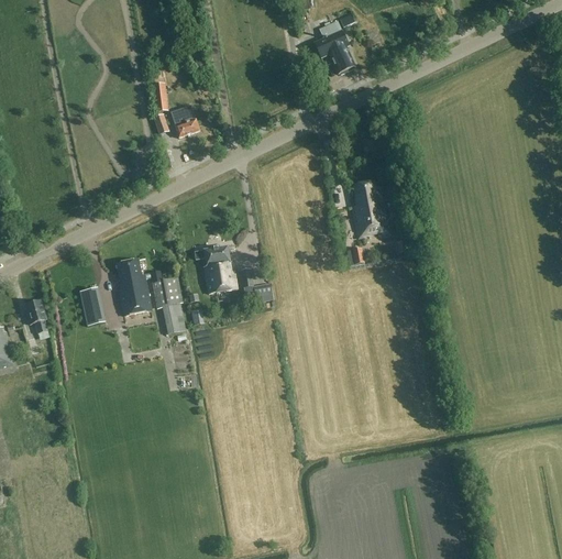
[(351,12),(339,18),(343,25),(354,20),(351,12)]
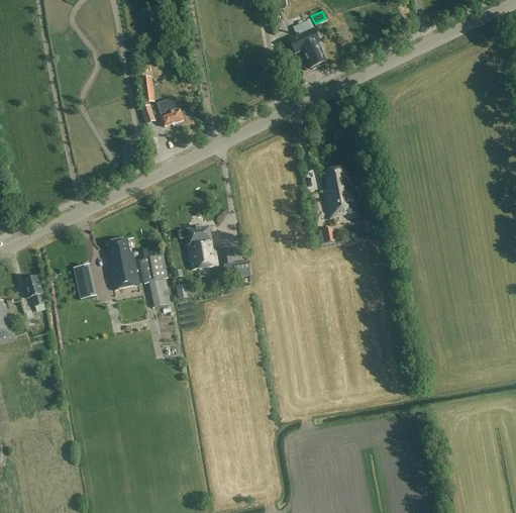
[(311,68),(323,63),(325,62),(324,61),(326,60),(318,41),(320,40),(309,17),(292,24),(292,25),(296,34),(287,38),(293,53),(301,48),(309,67),(310,67),(311,68)]
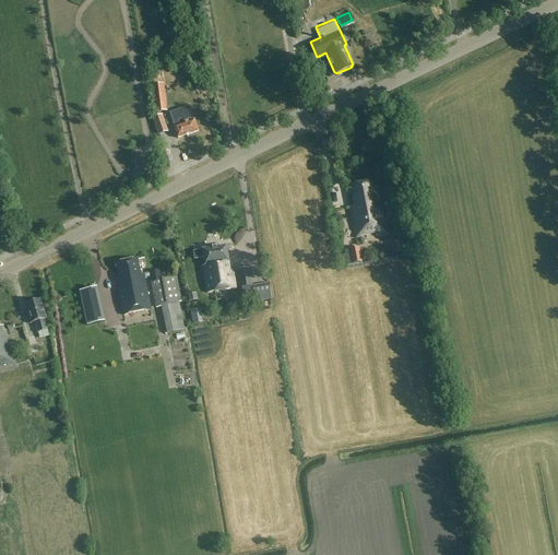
[(151,82),(154,108),(166,107),(163,80),(151,82)]
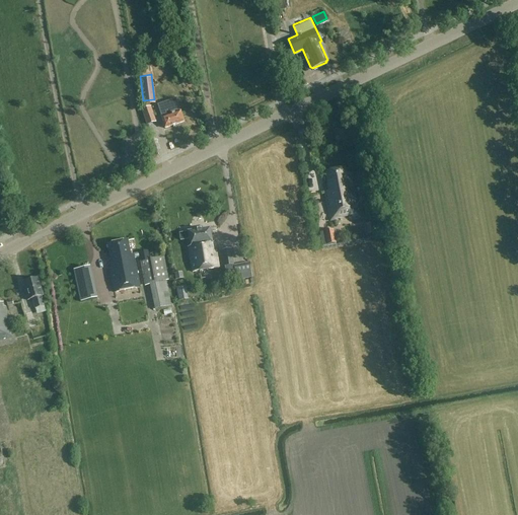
[(178,103),(170,106),(167,98),(156,102),(161,116),(160,116),(164,126),(183,119),(178,103)]
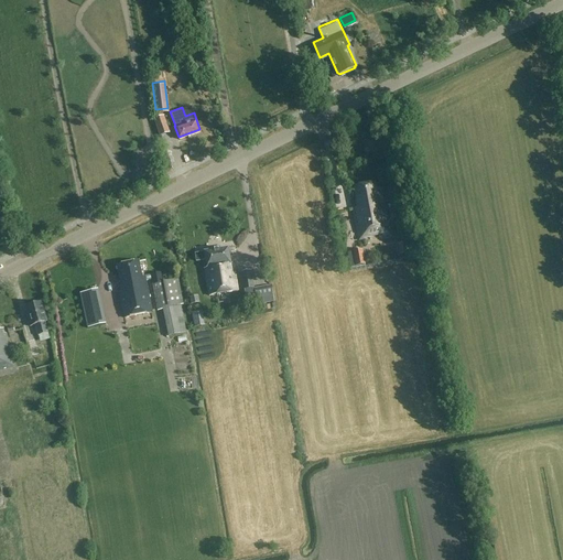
[(153,116),(159,133),(169,130),(163,112),(153,116)]
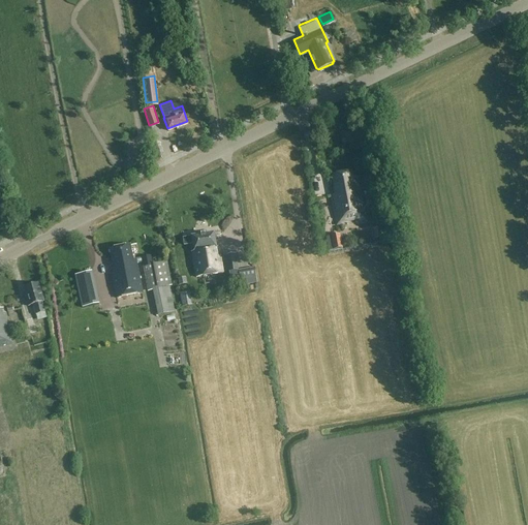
[(359,218),(365,217),(356,174),(351,174),(350,168),(331,173),(335,192),(331,192),(336,222),(343,221),(342,219),(358,216),(359,218)]
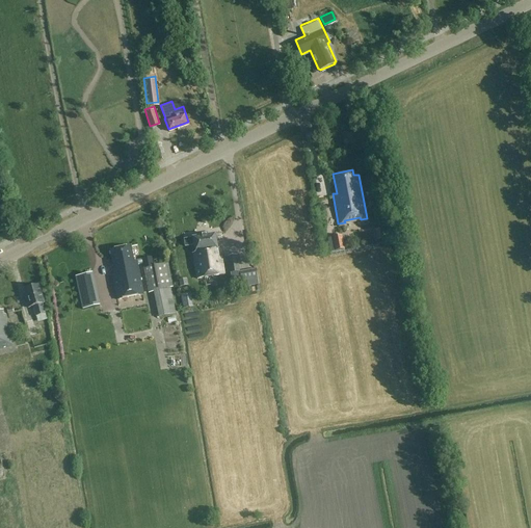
[(367,196),(368,204),(377,203),(375,195),(367,196)]
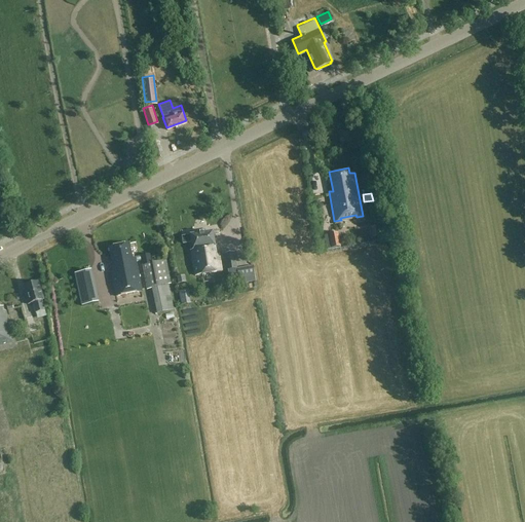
[(372,234),(380,233),(378,223),(370,224),(372,234)]
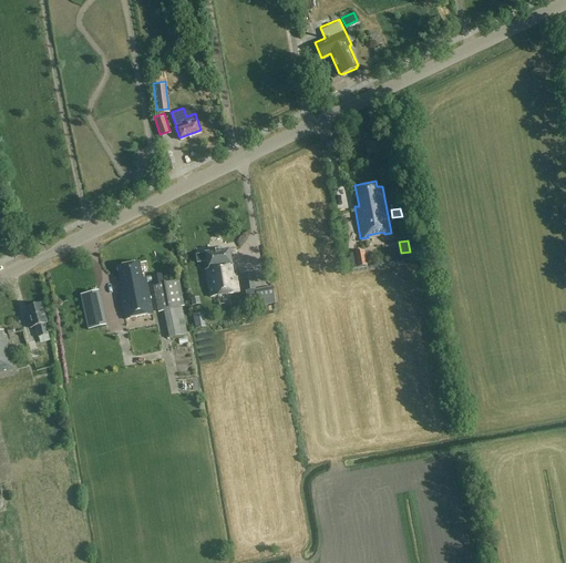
[(195,252),(196,259),(206,258),(207,266),(204,266),(207,283),(209,294),(238,288),(235,270),(232,272),(229,264),(230,263),(228,246),(195,252)]
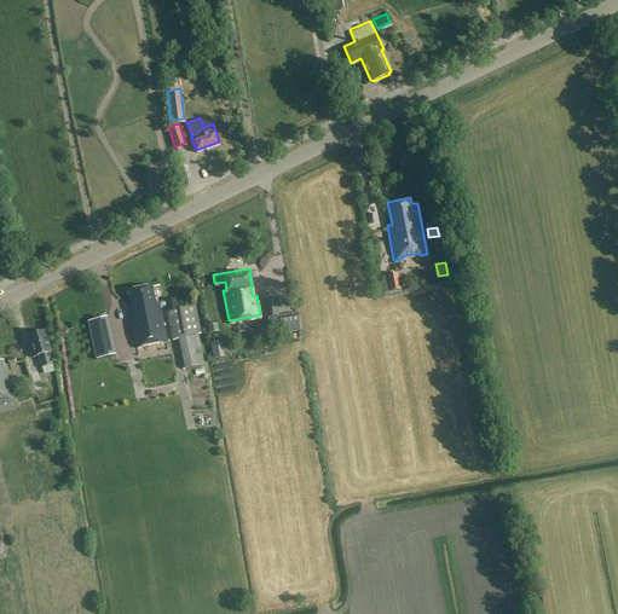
[(385,272),(388,289),(400,287),(397,270),(385,272)]
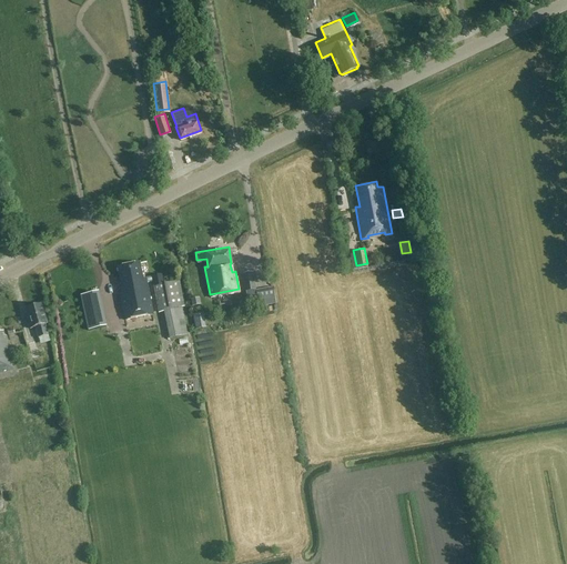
[(124,316),(128,316),(150,312),(152,311),(145,280),(151,279),(157,310),(164,309),(169,336),(186,333),(181,304),(182,304),(184,303),(179,277),(176,278),(163,280),(161,271),(141,274),(139,261),(118,265),(122,290),(119,291),(124,316)]
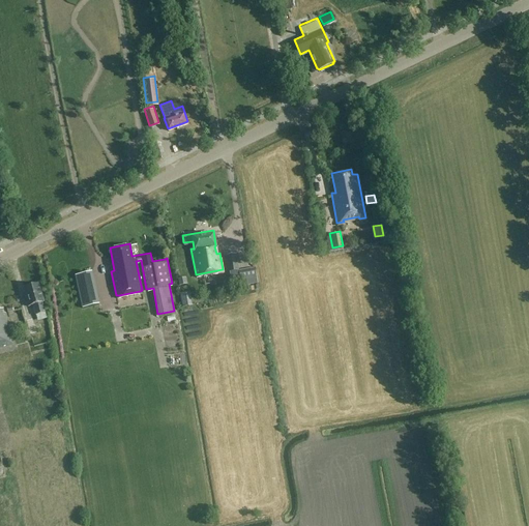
[(225,252),(228,269),(238,267),(235,251),(225,252)]
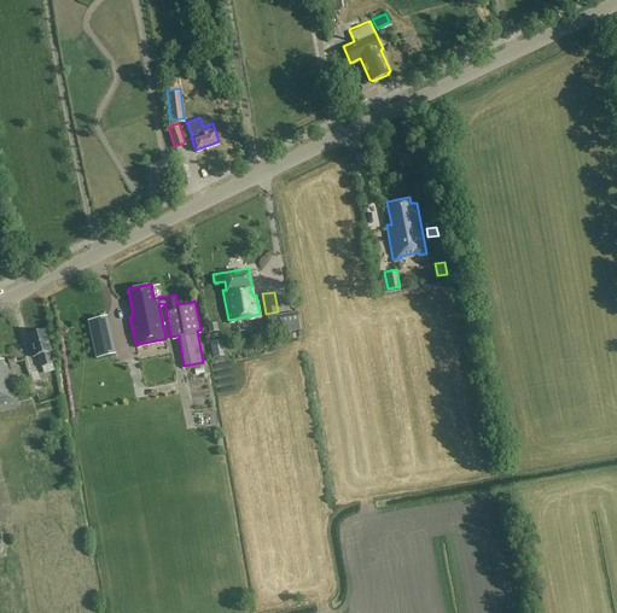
[(287,328),(300,326),(297,309),(278,313),(279,325),(286,323),(287,328)]
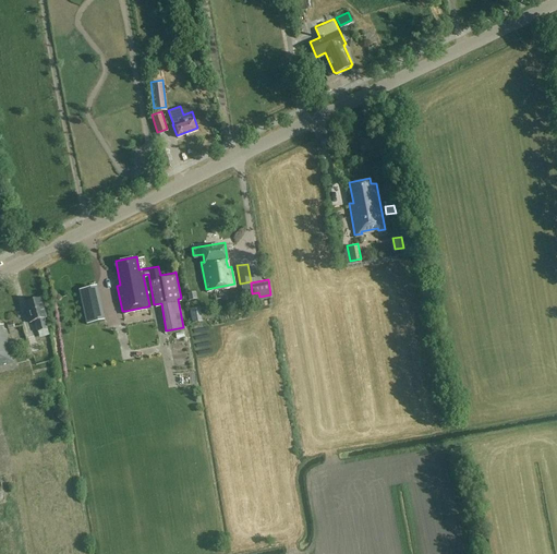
[(77,287),(85,321),(104,317),(96,282),(77,287)]
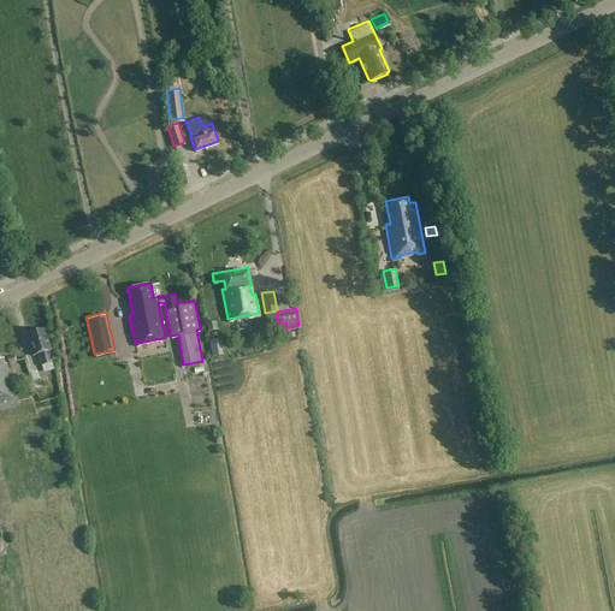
[(206,322),(207,330),(208,330),(218,327),(217,320),(206,322)]
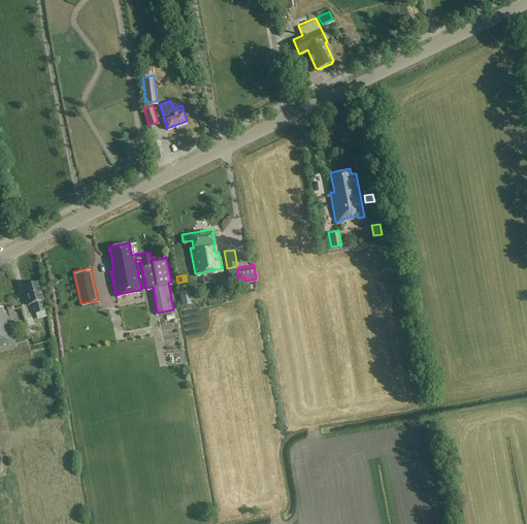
[(35,312),(44,308),(41,299),(43,298),(38,280),(25,284),(26,285),(28,293),(25,294),(28,302),(32,301),(35,312)]
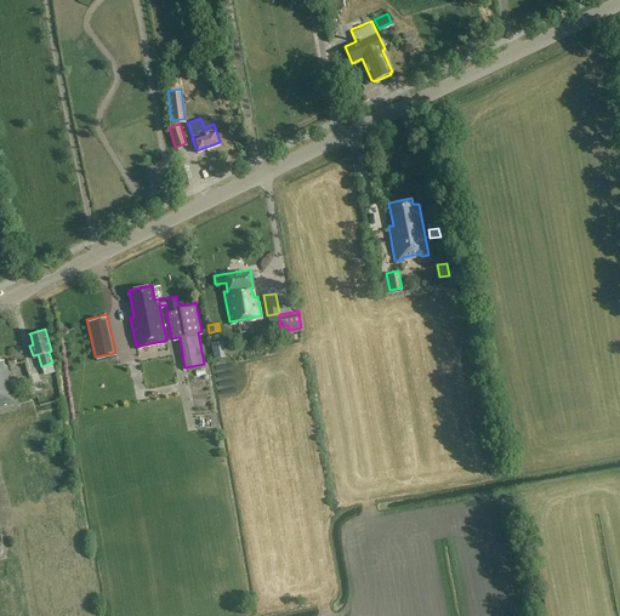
[(0,401),(7,400),(13,399),(3,358),(0,359),(0,401)]
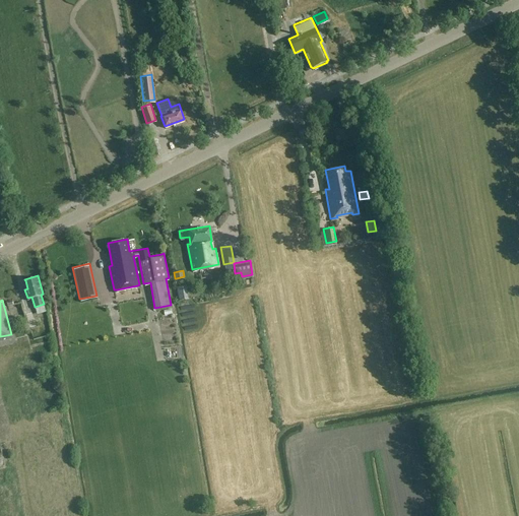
[(24,310),(28,324),(35,322),(31,308),(24,310)]
